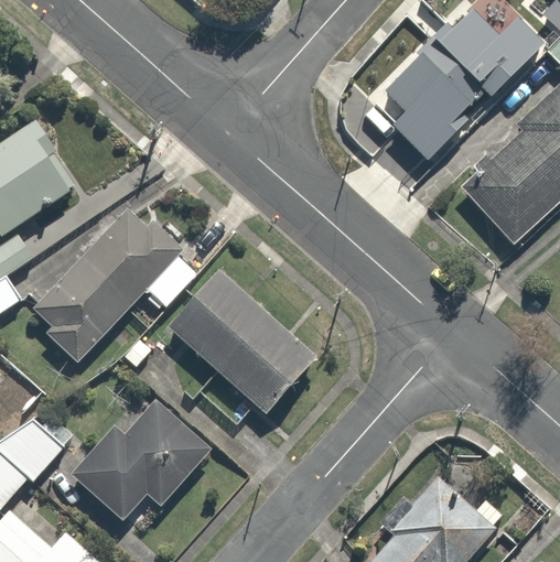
[(494,0),(485,0),(383,109),(435,159),(542,45),(494,0)]
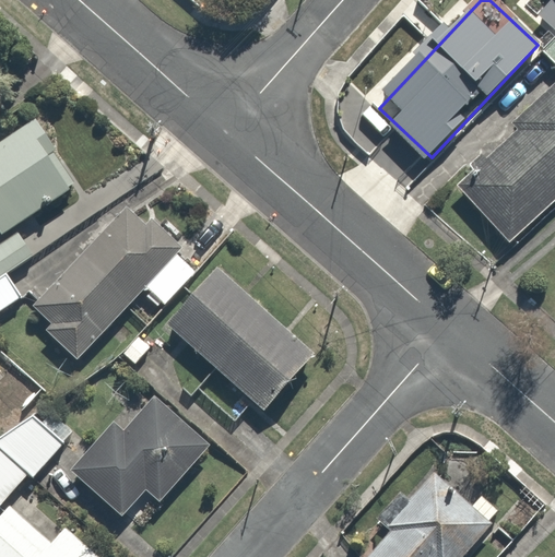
[(554,45),(545,55),(554,64),(554,45)]
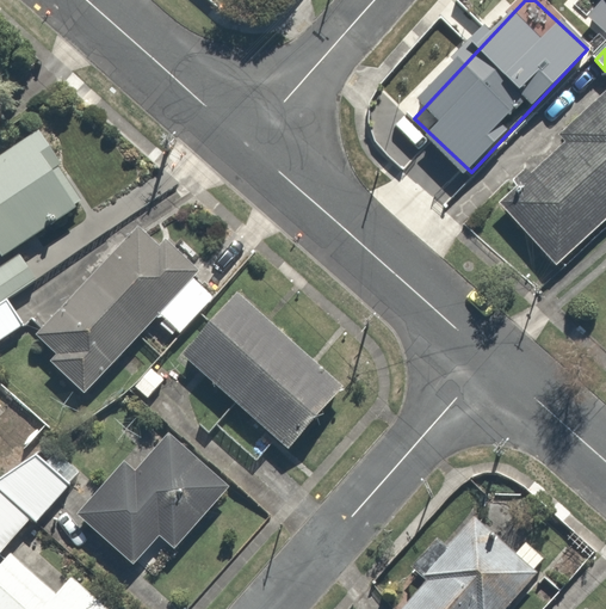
[(605,100),(501,202),(563,268),(605,226),(605,100)]
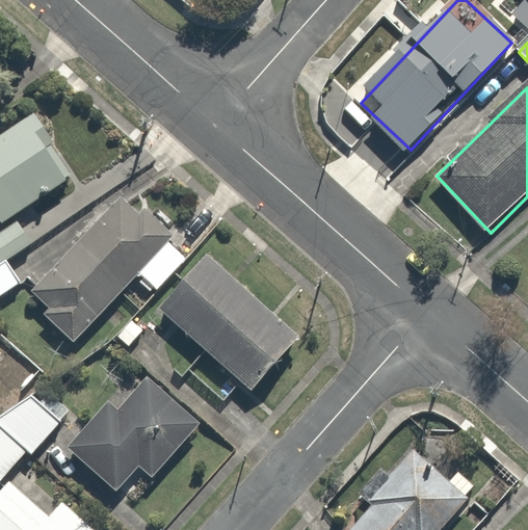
[(37,112),(0,138),(0,211),(72,161),(37,112)]
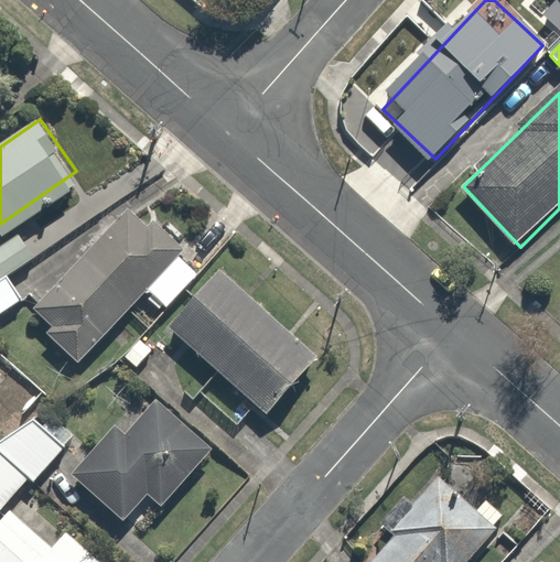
[(42,334),(78,368),(119,326),(116,322),(143,293),(162,311),(198,273),(183,259),(194,247),(165,219),(148,237),(124,214),(32,307),(50,325),(42,334)]
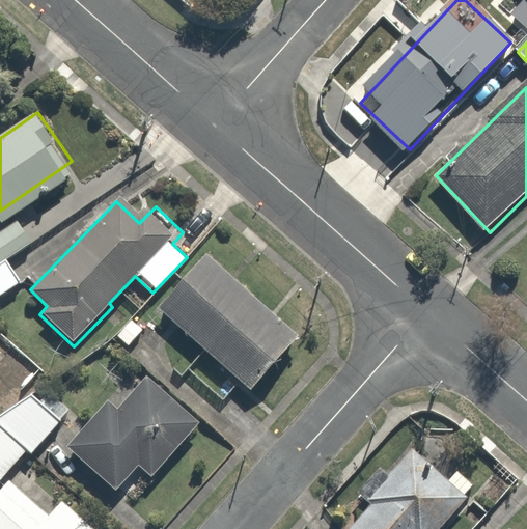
[(300,339),(202,253),(156,307),(253,393),(300,339)]
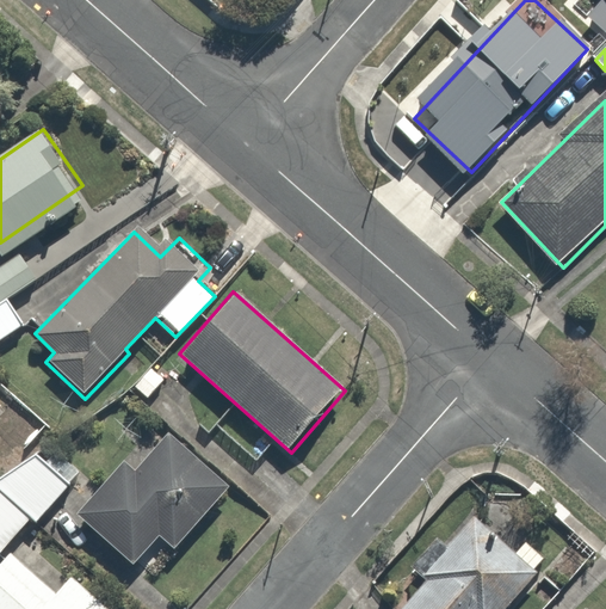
[(171,383),(150,365),(133,386),(152,404),(171,383)]
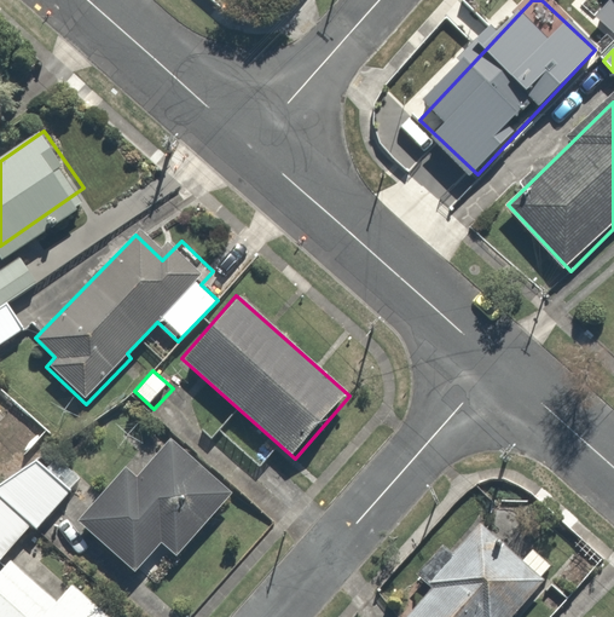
[(121,465),(73,524),(131,571),(156,540),(178,558),(233,489),(173,440),(140,480),(121,465)]
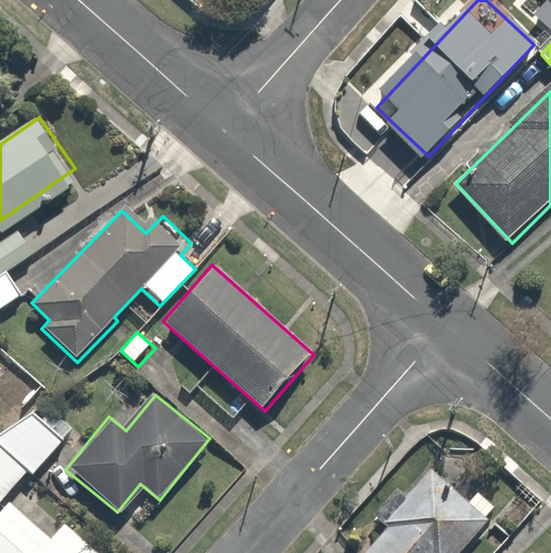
[(0,496),(3,498),(23,471),(30,477),(73,420),(55,407),(42,423),(24,409),(0,441),(0,496)]
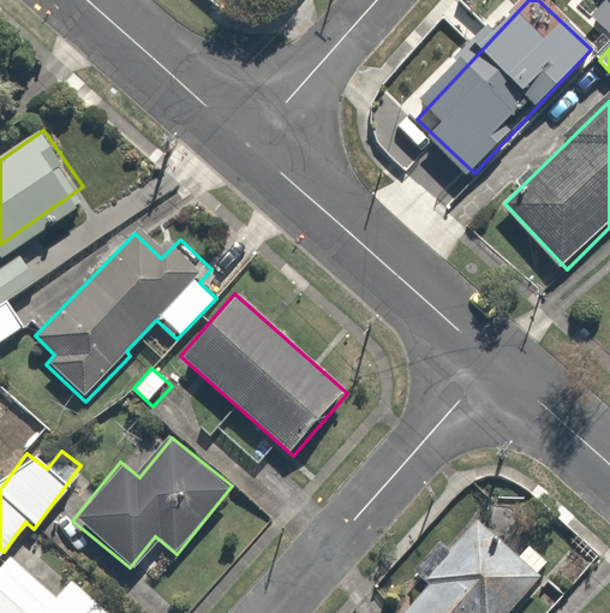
[(518,612),(546,581),(483,524),(456,554),(446,546),(419,575),(435,589),(413,612),(518,612)]
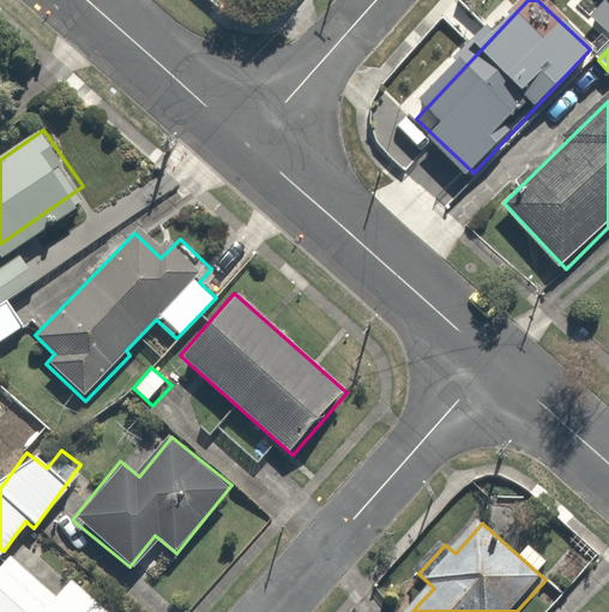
[(0,569),(0,611),(114,611),(72,579),(55,600),(7,562),(0,569)]
